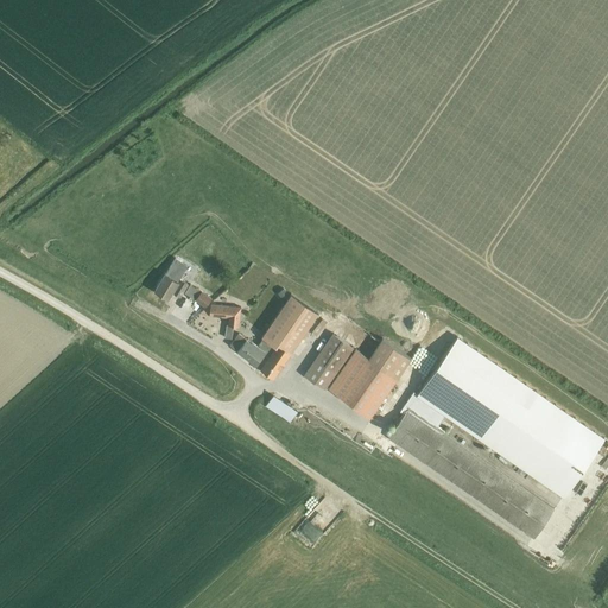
[(188,265),(181,261),(176,258),(156,291),(169,298),(172,291),(181,296),(188,284),(183,280),(185,276),(183,274),(188,265)]
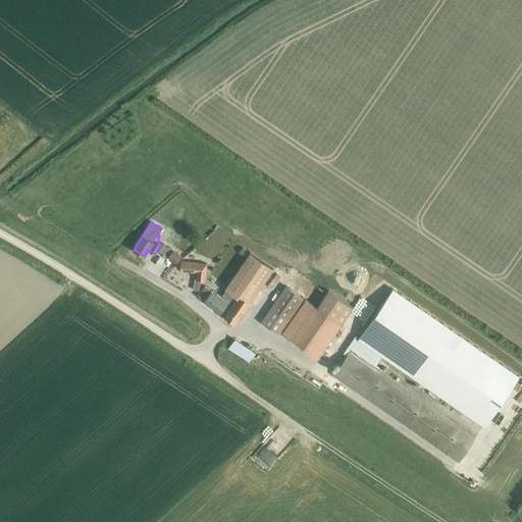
[(243,246),(238,250),(242,256),(247,252),(243,246)]
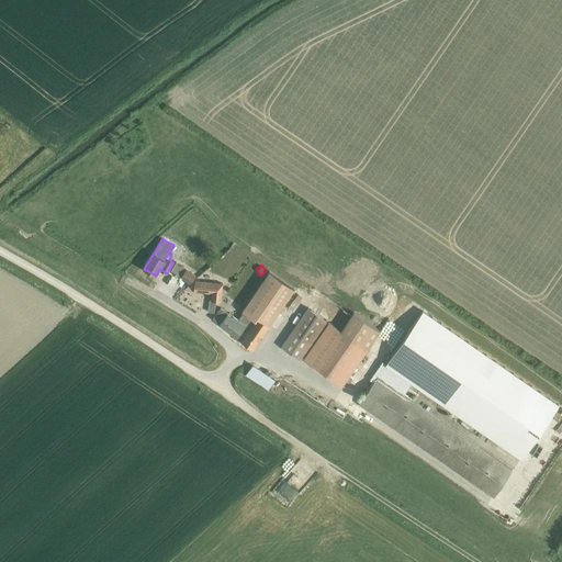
[(184,270),(180,277),(190,283),(195,276),(186,269),(184,270)]
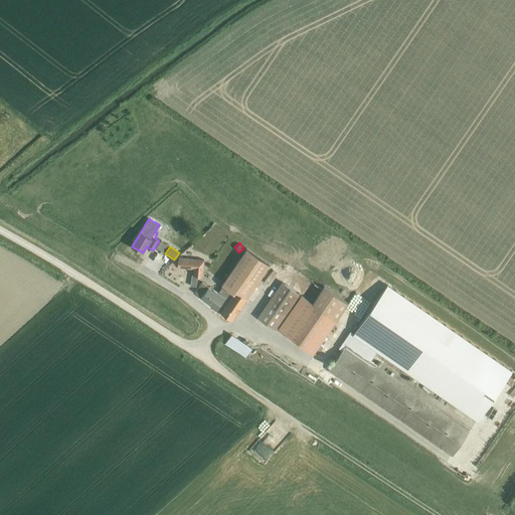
[(270,265),(246,248),(246,249),(221,285),(223,286),(233,293),(220,312),(230,320),(270,265)]
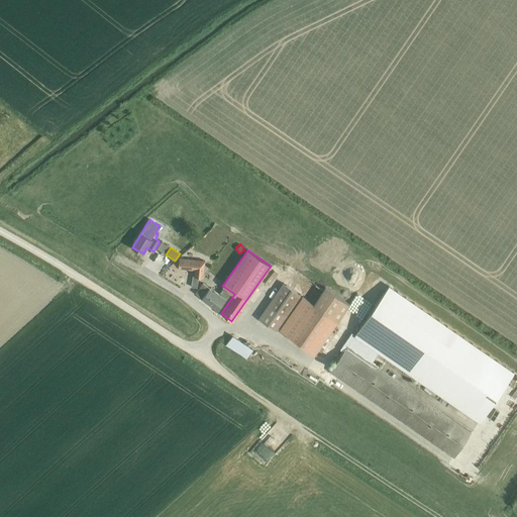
[(178,270),(194,271),(193,277),(192,277),(190,287),(196,288),(198,277),(202,278),(204,262),(179,260),(179,261),(178,261),(170,268),(178,269),(178,270)]
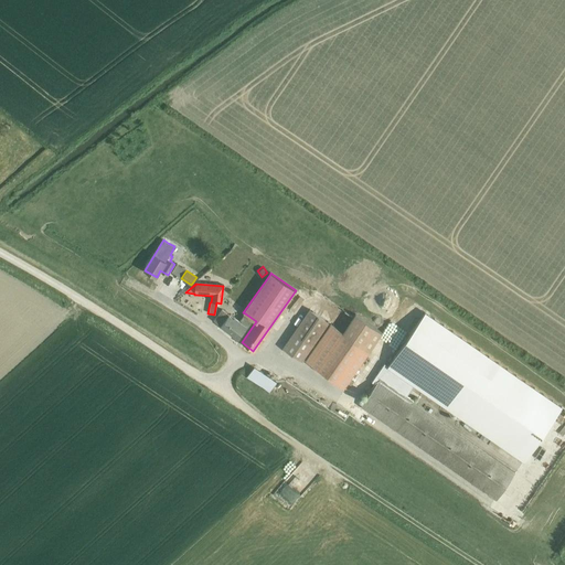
[(220,327),(237,339),(242,342),(256,321),(245,313),(240,321),(234,317),(233,318),(222,309),(213,321),(220,326),(220,327)]
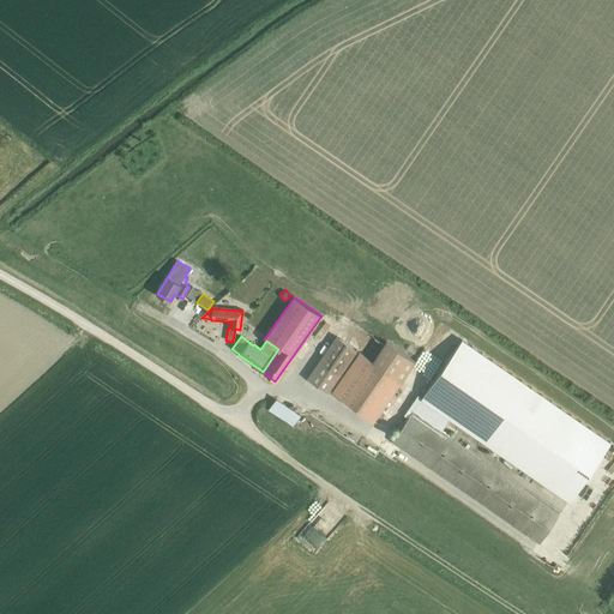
[(336,336),(307,378),(327,391),(356,349),(336,336)]
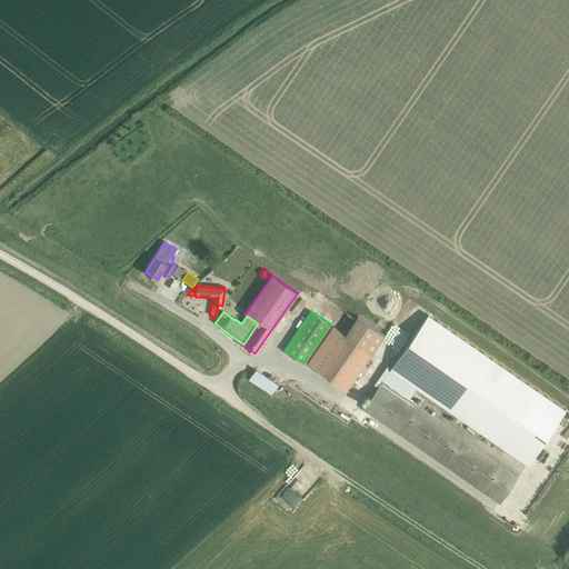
[(406,347),(390,369),(417,388),(528,465),(565,410),(427,316),(406,347)]
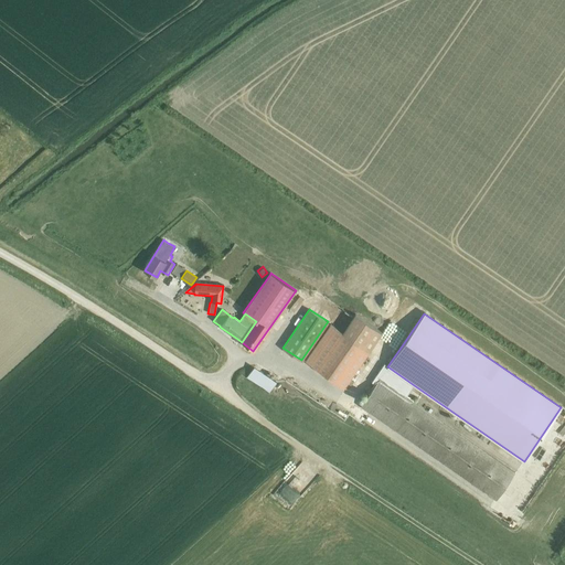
[(330,323),(306,360),(344,386),(369,350),(370,350),(382,332),(355,315),(343,332),(330,323)]
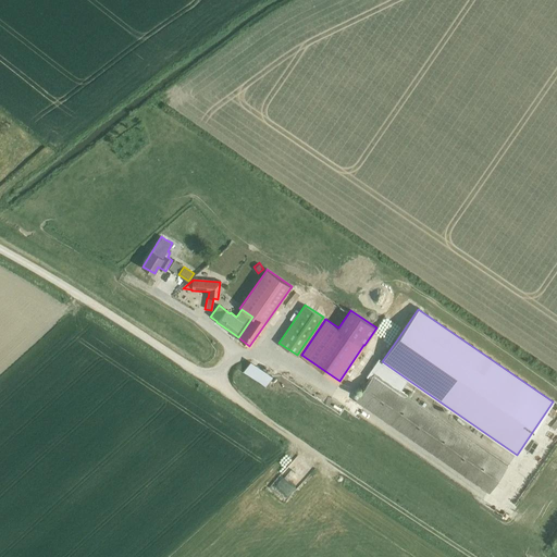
[(370,380),(355,400),(490,493),(508,467),(399,392),(408,380),(382,361),(379,358),(366,376),(370,380)]
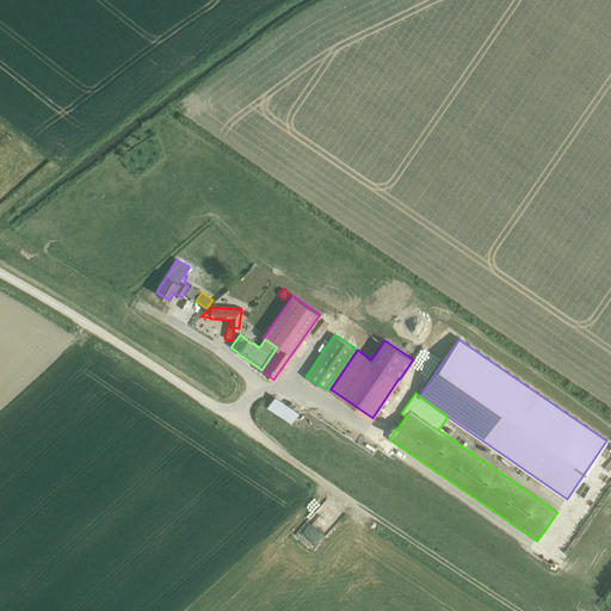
[(291,425),(298,413),(275,396),(266,408),(291,425)]
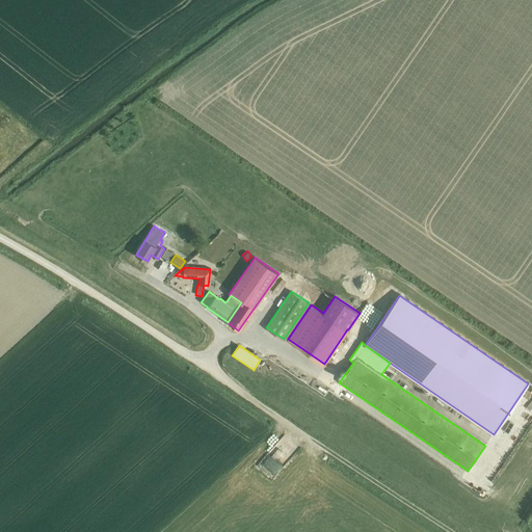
[(461,426),(487,442),(491,435),(466,419),(461,426)]
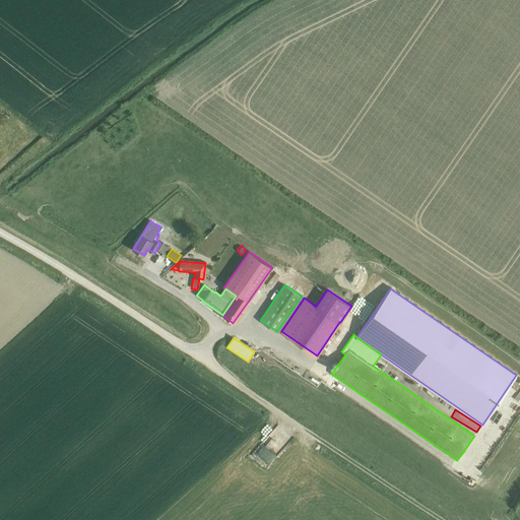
All buildings are outlined.
